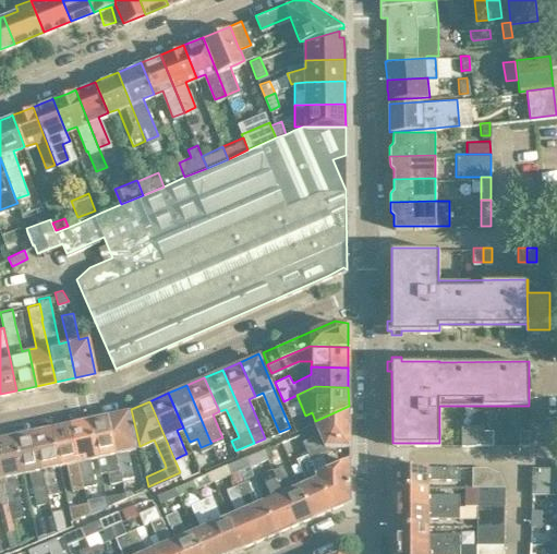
[(349,406),(315,421),(313,422),(318,433),(301,440),(306,453),(324,445),(329,445),(349,445),(349,406)]
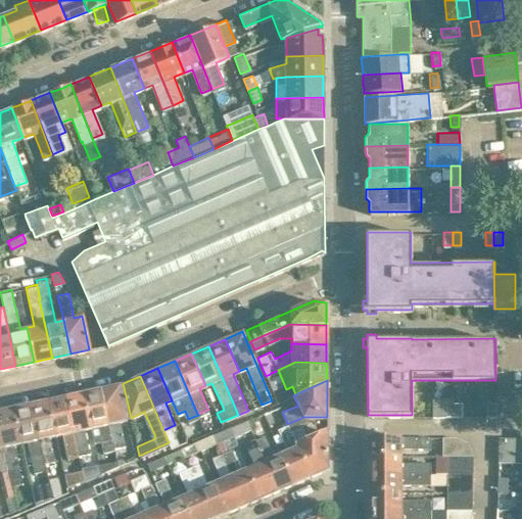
[(120,385),(99,389),(112,447),(125,444),(120,420),(127,419),(120,385)]
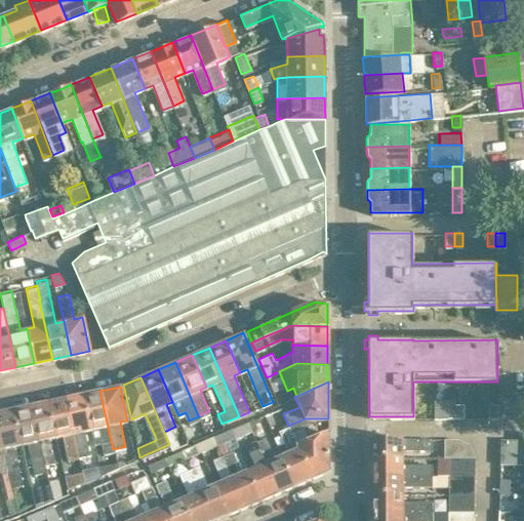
[(210,387),(206,389),(211,401),(215,399),(210,387)]
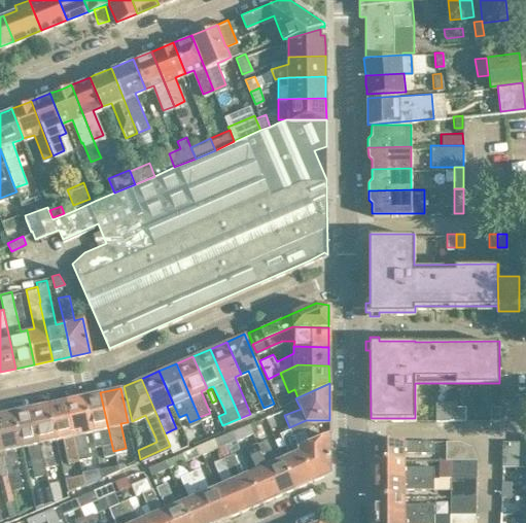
[(100,444),(102,452),(103,456),(113,453),(112,449),(100,392),(82,395),(90,430),(94,446),(100,444)]
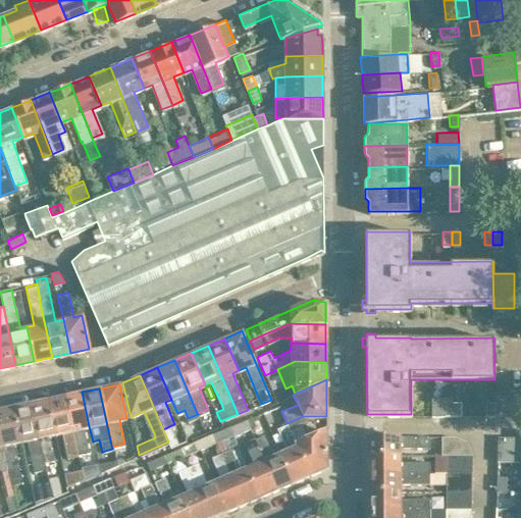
[(84,427),(89,426),(82,392),(65,396),(77,452),(89,450),(84,427)]
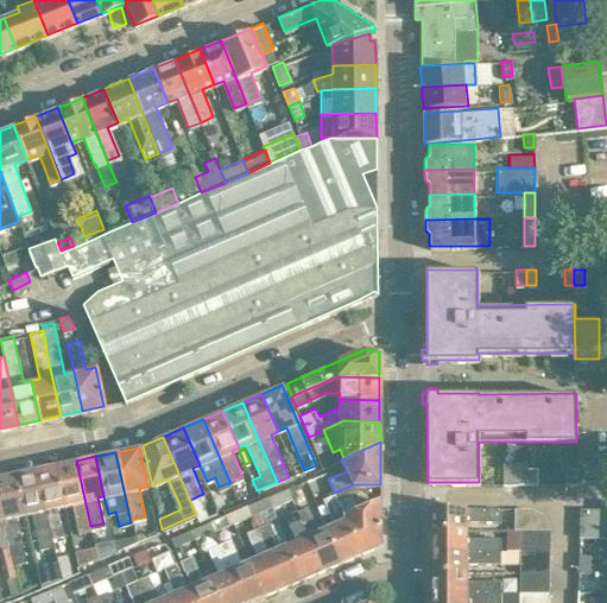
[(90,526),(76,461),(56,465),(64,505),(71,502),(77,529),(90,526)]
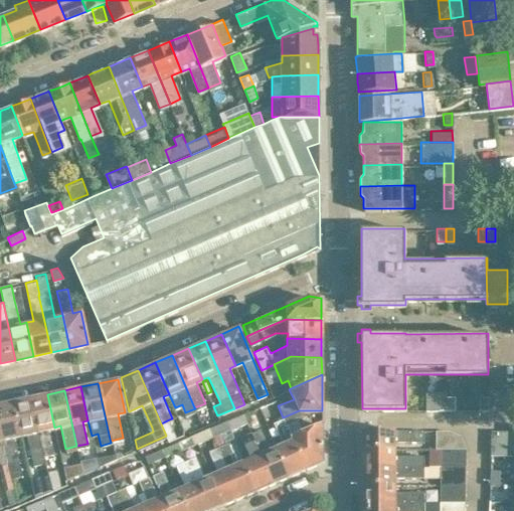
[(48,429),(54,428),(47,394),(29,397),(41,454),(53,451),(48,429)]
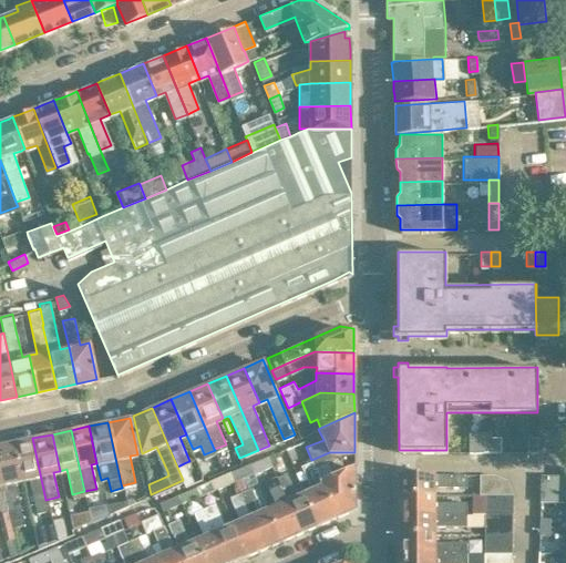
[(491,450),(491,436),(482,436),(482,450),(491,450)]
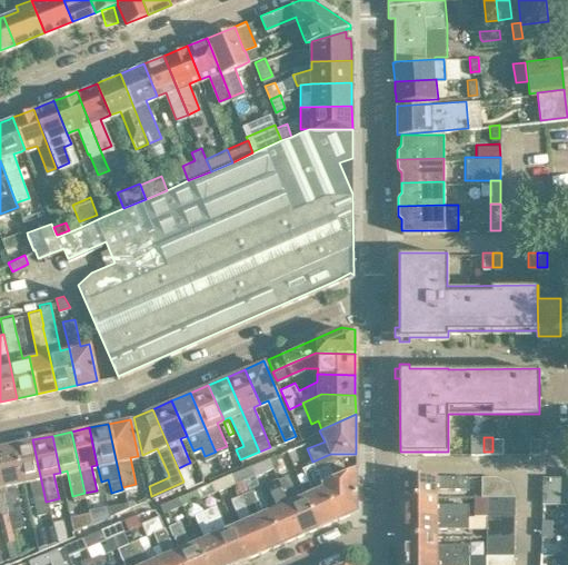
[(502,437),(492,437),(492,452),(502,452),(502,437)]
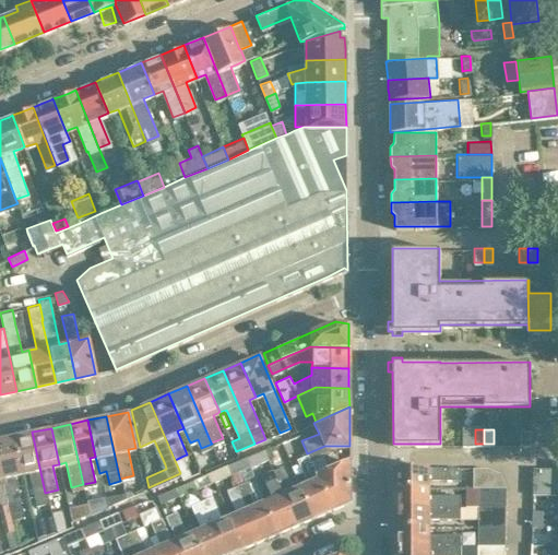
[(519,429),(519,444),(530,444),(530,429),(519,429)]
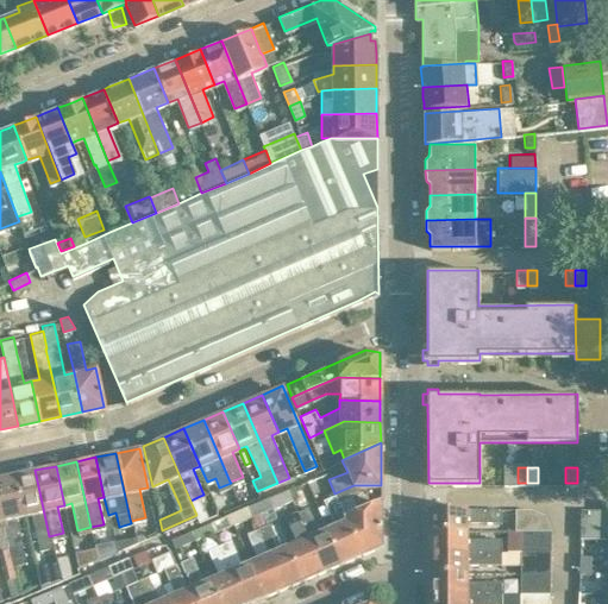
[(31,513),(37,539),(39,549),(51,547),(49,536),(35,470),(14,474),(23,514),(31,513)]
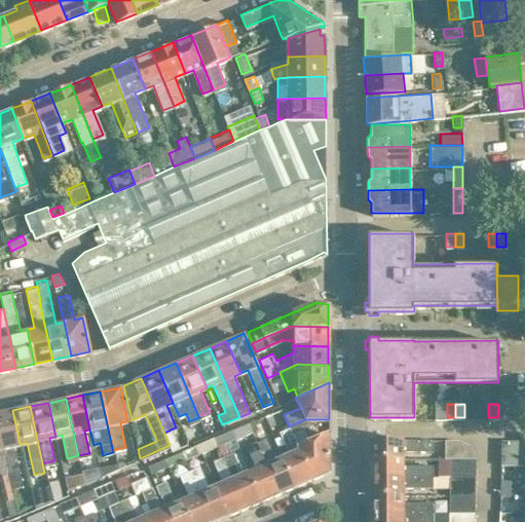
[(0,433),(8,471),(12,488),(23,486),(19,468),(13,445),(20,444),(12,410),(0,412),(0,433)]
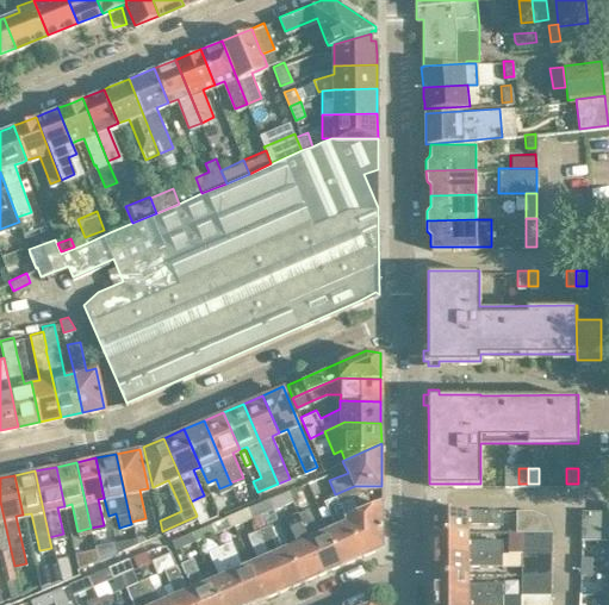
[(360,486),(354,486),(335,494),(361,555),(381,546),(381,540),(381,500),(359,510),(353,496),(362,491),(360,486)]
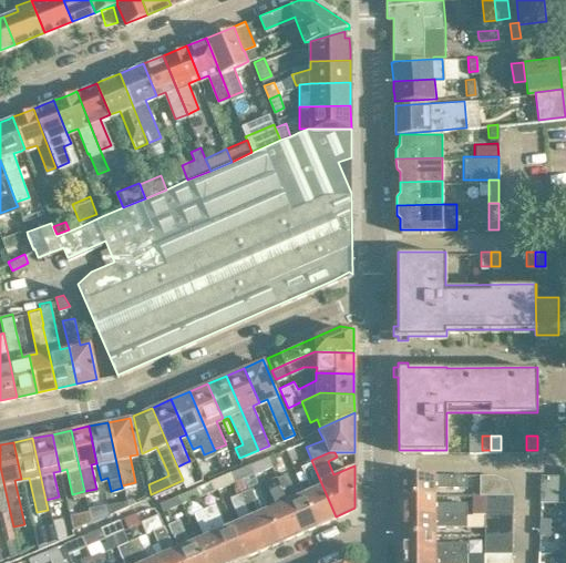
[(268,454),(249,462),(254,472),(273,464),(268,454)]
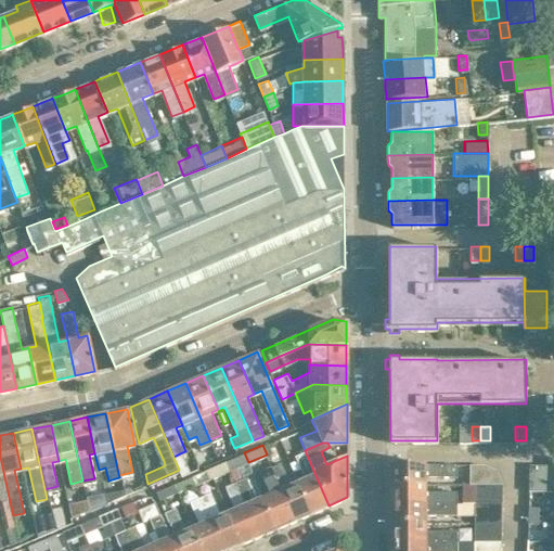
[(305,478),(298,481),(311,512),(329,505),(305,450),(294,455),(305,478)]
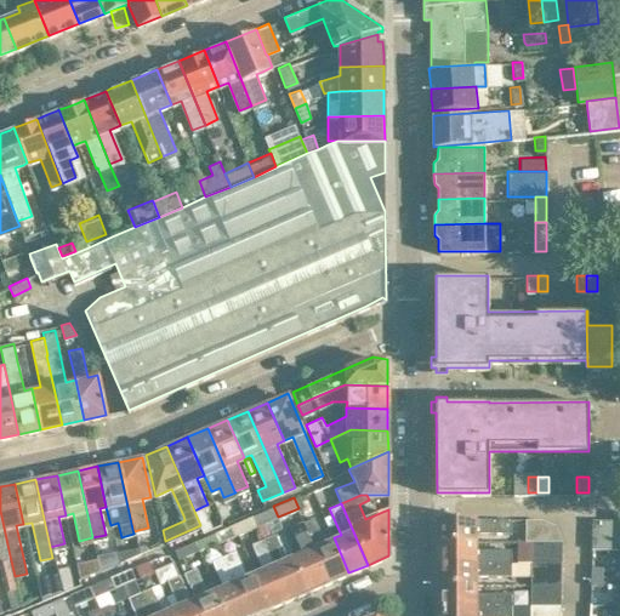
[(273,506),(251,515),(256,526),(278,517),(273,506)]
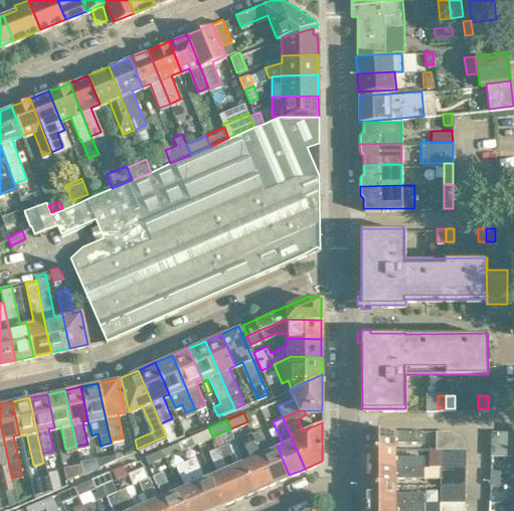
[(16,500),(12,478),(8,461),(0,423),(0,470),(7,504),(16,500)]
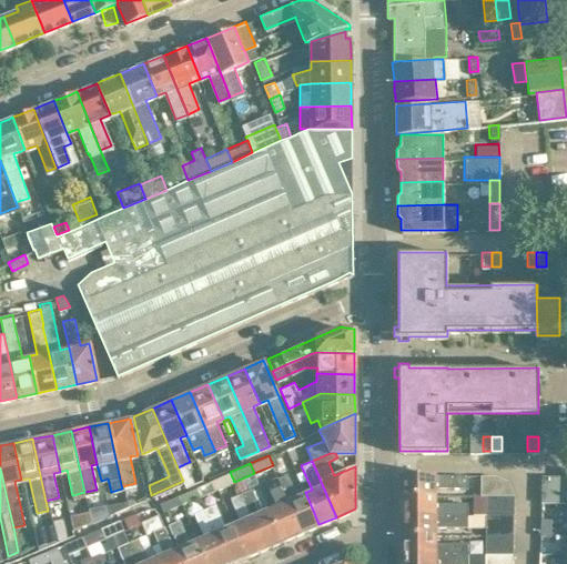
[(219,487),(234,482),(230,472),(214,477),(219,487)]
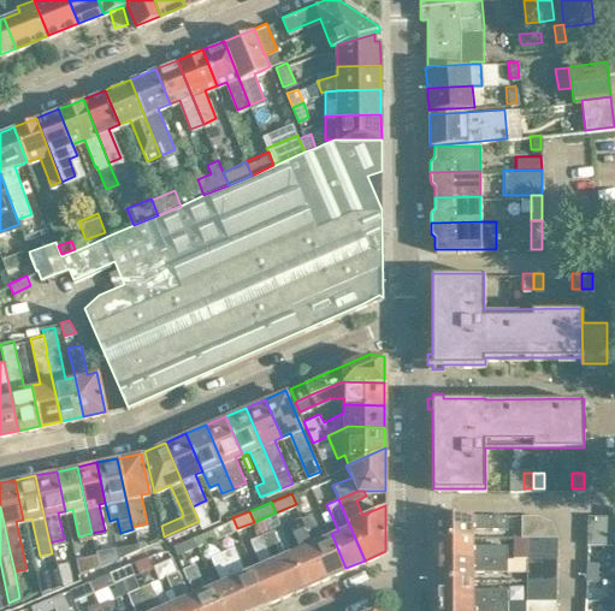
[(312,511),(301,515),(326,576),(346,568),(331,533),(323,537),(312,511)]
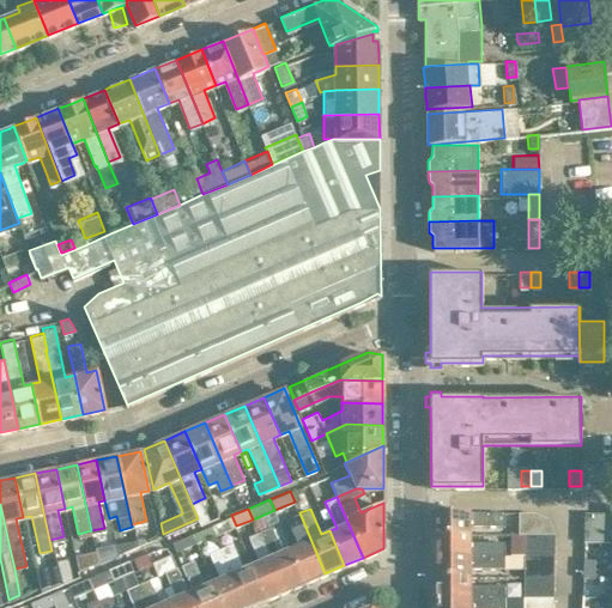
[(431,533),(470,533),(470,524),(503,523),(503,510),(431,510),(431,533)]
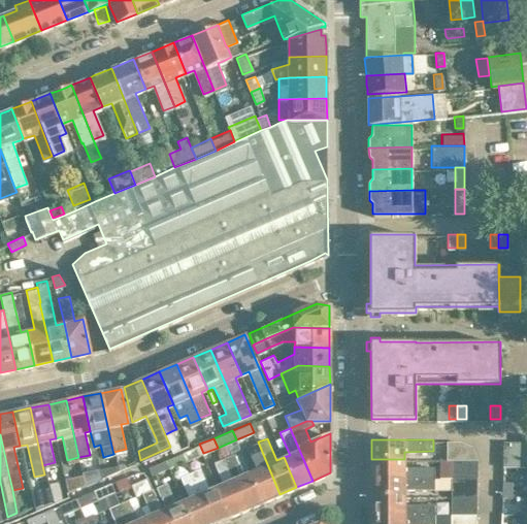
[(452,458),(476,458),(471,445),(460,440),(447,440),(447,458),(452,458)]
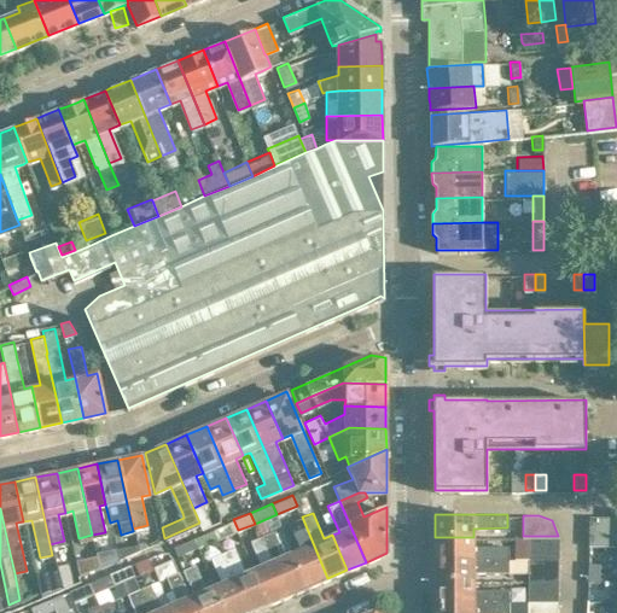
[(616,515),(589,515),(588,544),(616,544),(616,515)]
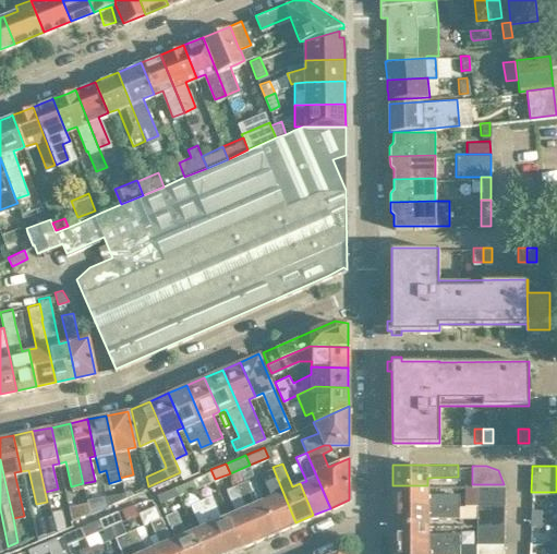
[(271,496),(264,498),(278,530),(295,522),(273,467),(261,472),(271,496)]
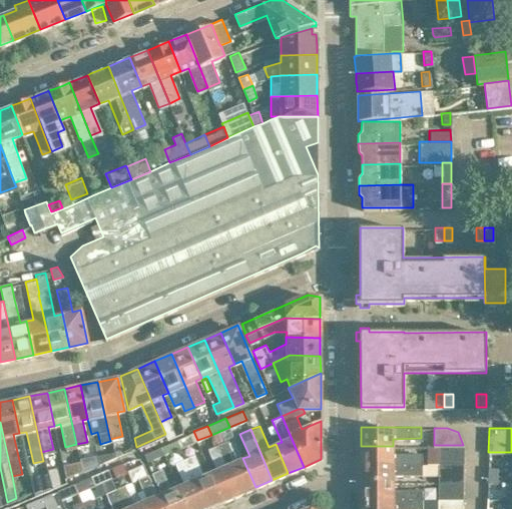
[(193,431),(175,439),(179,448),(197,440),(193,431)]
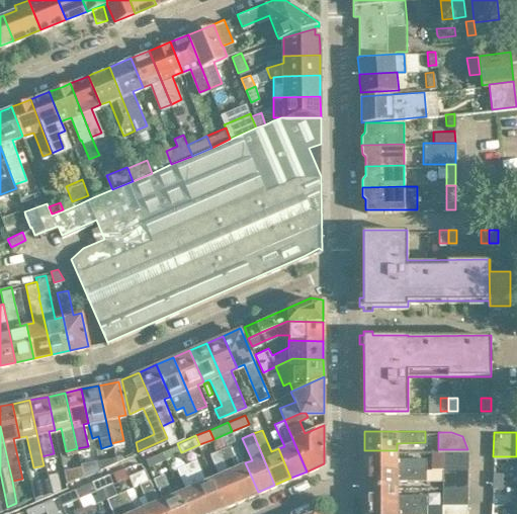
[(165,459),(181,452),(177,443),(161,450),(165,459)]
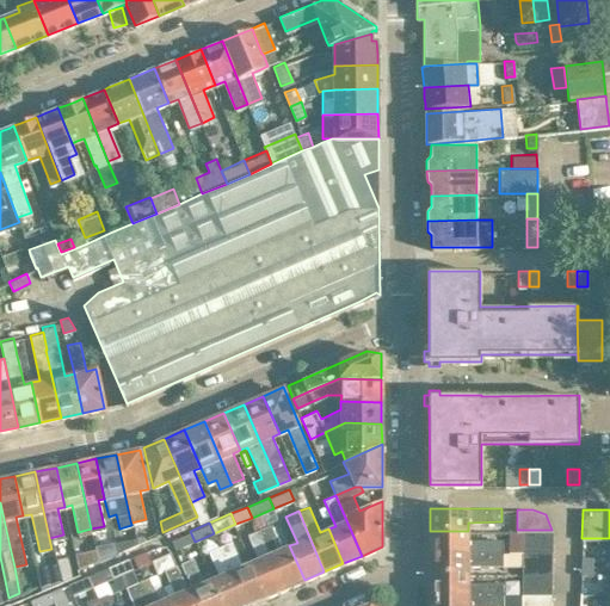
[(305,580),(289,545),(281,549),(270,524),(257,530),(259,530),(284,589),(305,580)]
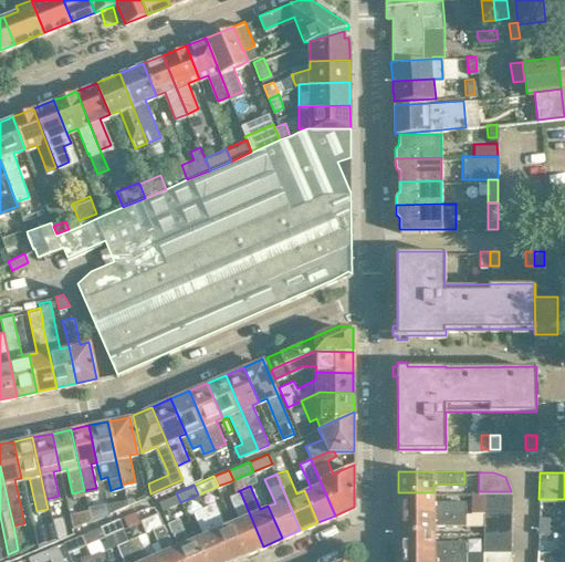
[(238,519),(232,521),(247,553),(263,547),(240,491),(238,491),(228,495),(238,519)]
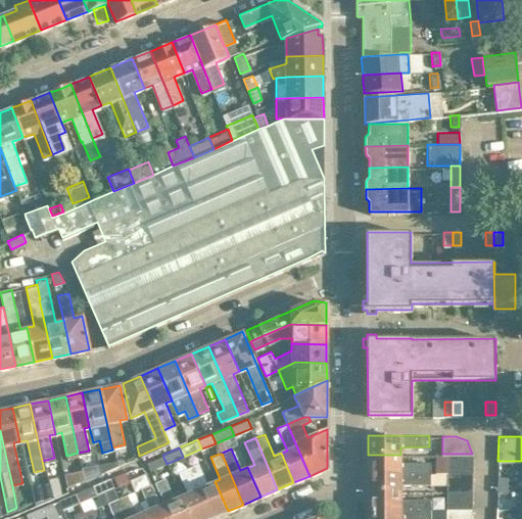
[(472,454),(447,454),(446,472),(472,472),(472,454)]
